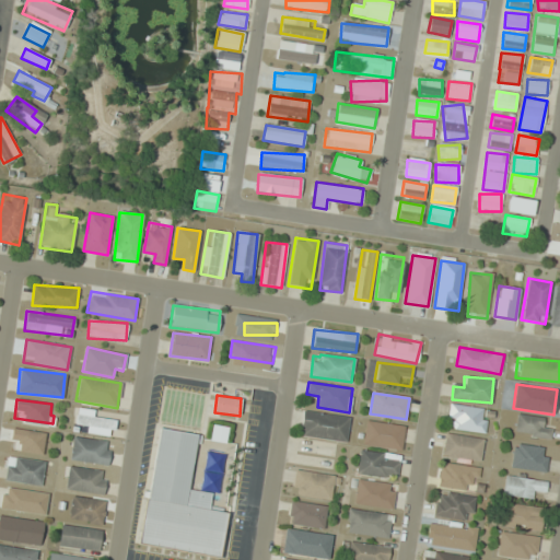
[(485,433),(489,410),(451,404),(446,428),(485,433)]
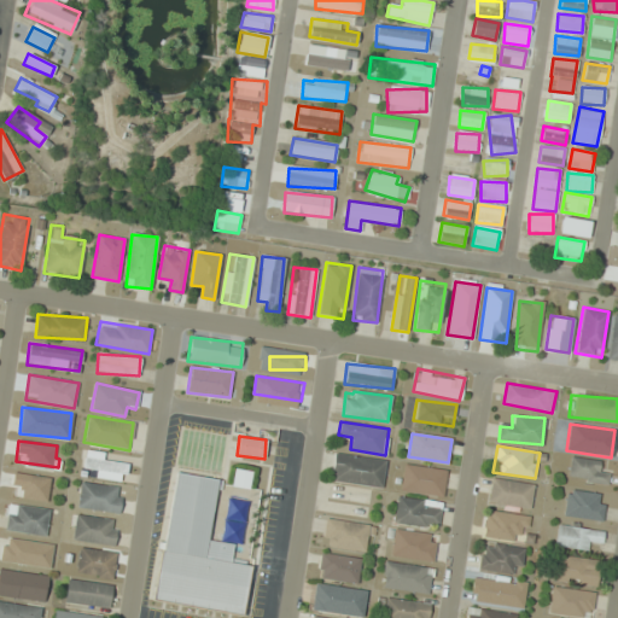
[(81,474),(124,483),(129,459),(86,450),(81,474)]
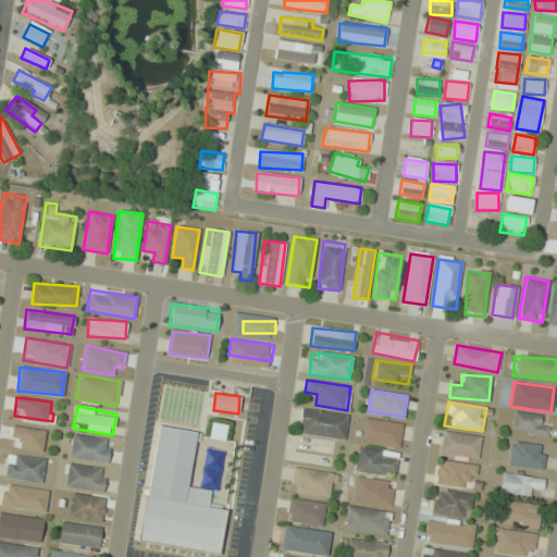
[(298,434),(345,440),(348,415),(300,409),(298,434)]
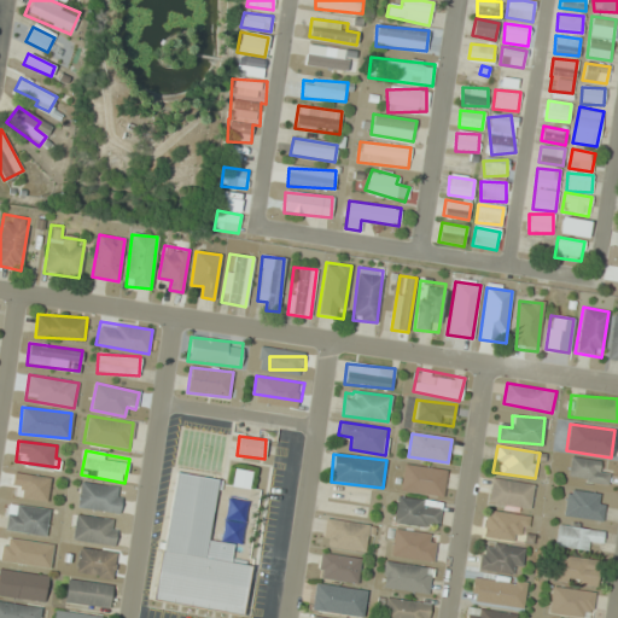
[(606,485),(608,473),(598,472),(599,460),(570,456),(567,481),(606,485)]
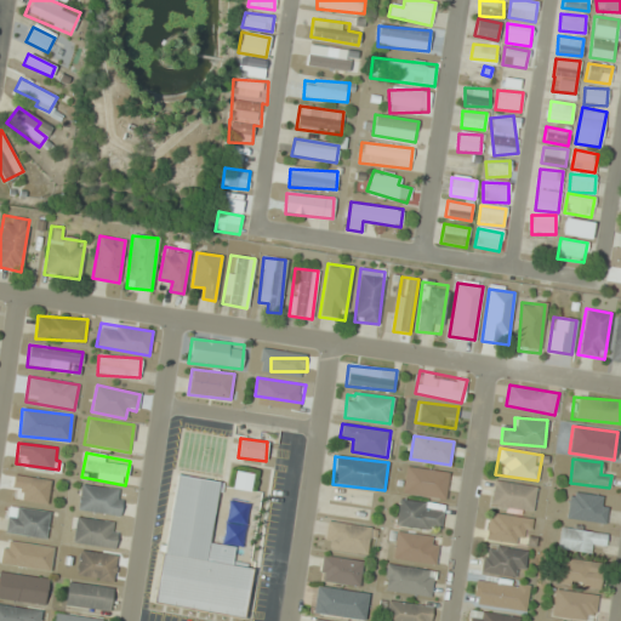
[(444,500),(449,473),(406,466),(403,493),(444,500)]
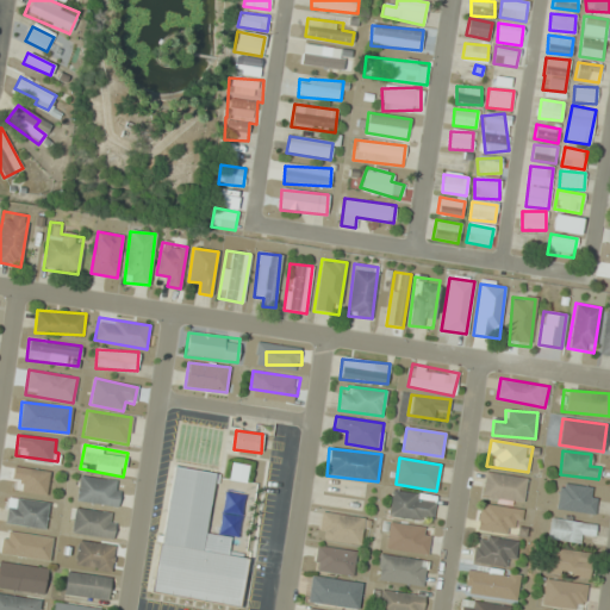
[(228,479),(244,484),(249,466),(232,462),(228,479)]
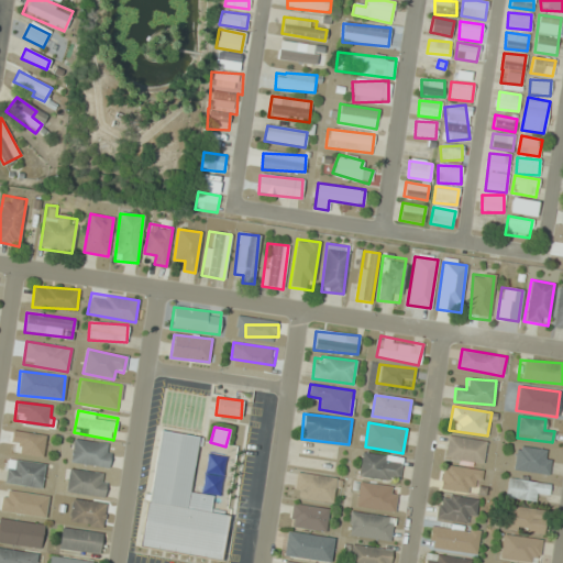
[(43,459),(46,435),(12,431),(11,444),(12,444),(11,454),(43,459)]
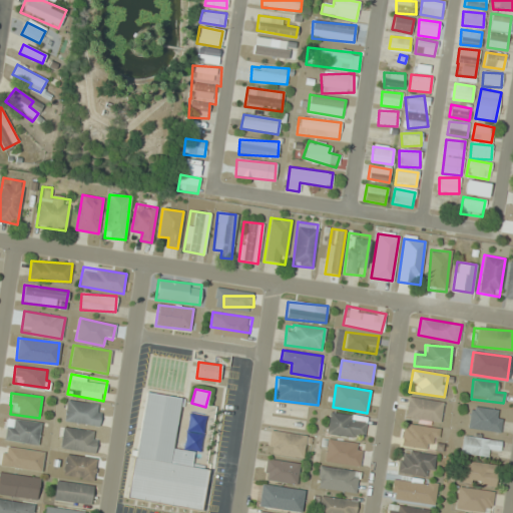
[(200,510),(206,469),(190,467),(193,452),(172,449),(180,398),(144,393),(128,499),(200,510)]
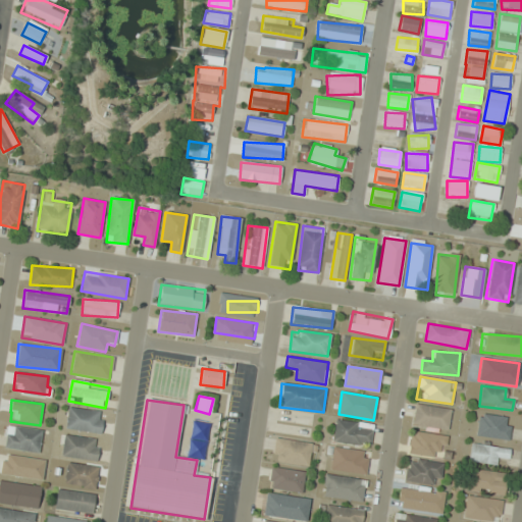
[(412,425),(447,431),(451,410),(416,404),(412,425)]
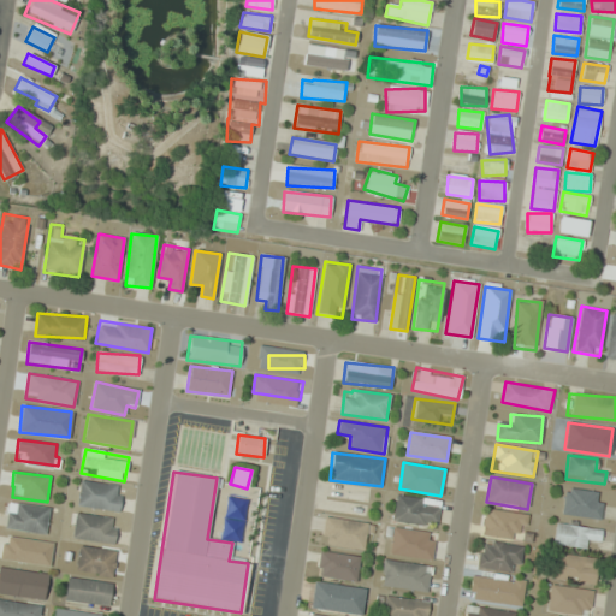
[(118,511),(122,486),(81,481),(77,507),(118,511)]
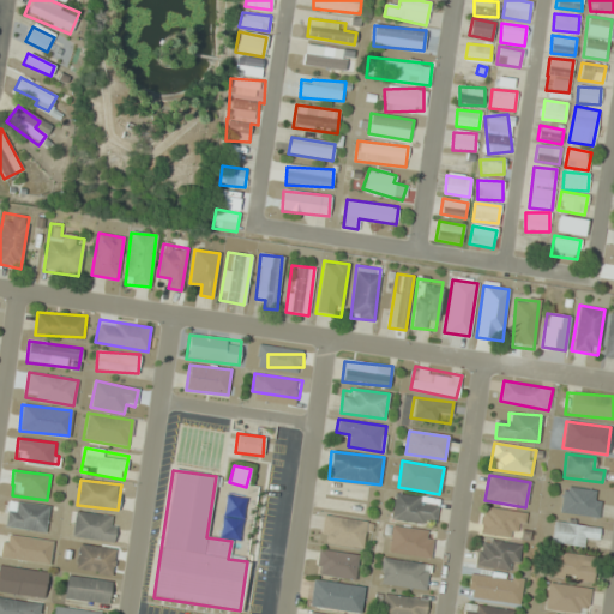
[(601,491),(563,487),(560,513),(599,517),(601,491)]
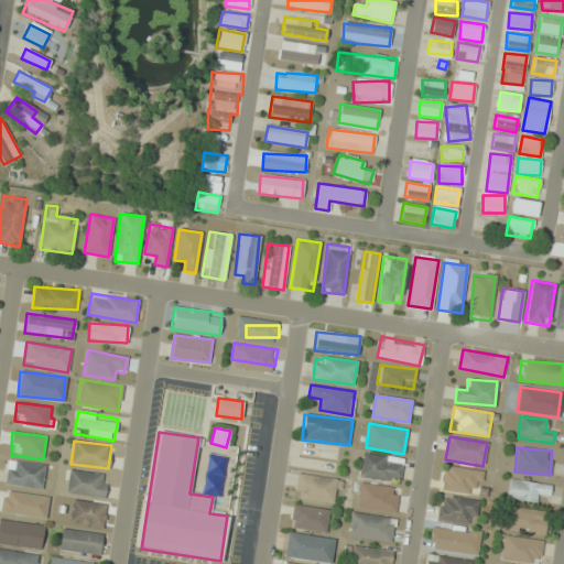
[(401,456),(361,456),(361,479),(401,479),(401,456)]
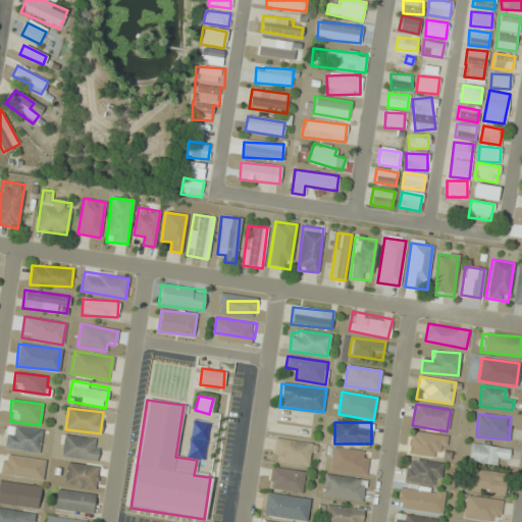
[(41,430),(7,426),(4,448),(39,452),(41,430)]
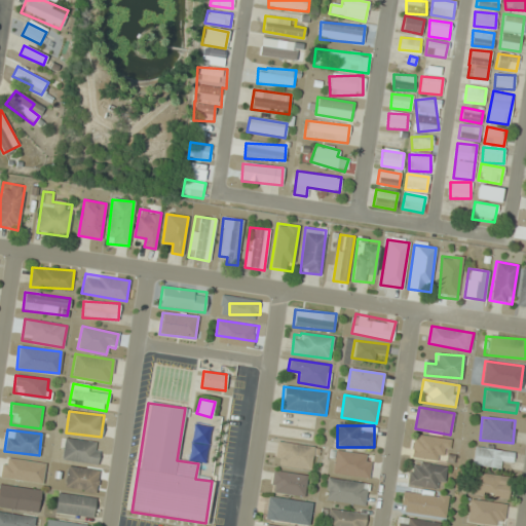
[(438,460),(440,450),(448,452),(450,441),(415,434),(411,456),(438,460)]
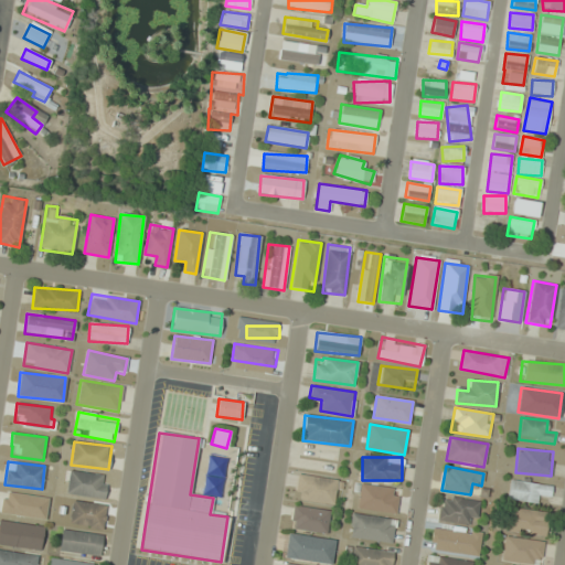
[(66,492),(104,499),(107,477),(70,470),(66,492)]
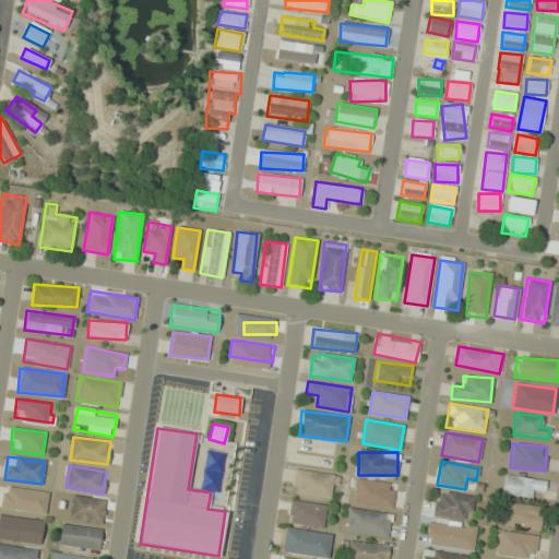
[(292,495),(330,499),(333,475),(295,470),(292,495)]
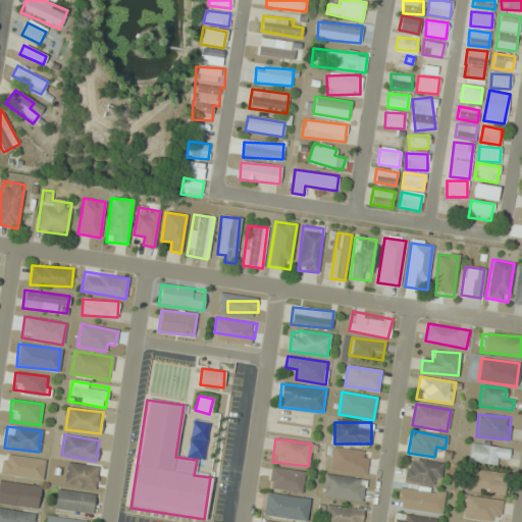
[(497,464),(498,458),(509,459),(510,448),(471,445),(470,462),(497,464)]
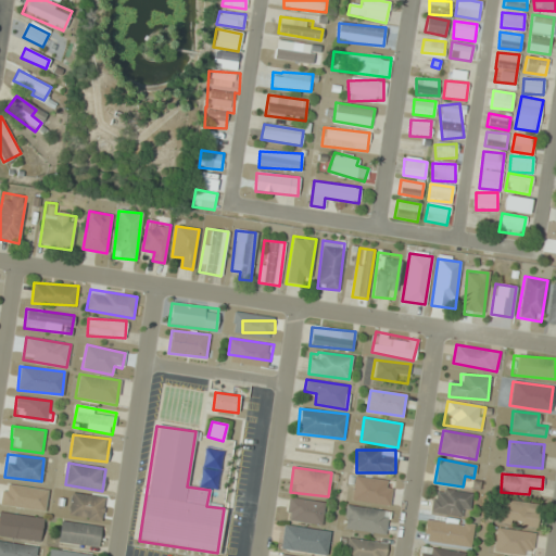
[(349,498),(389,506),(393,482),(353,475),(349,498)]
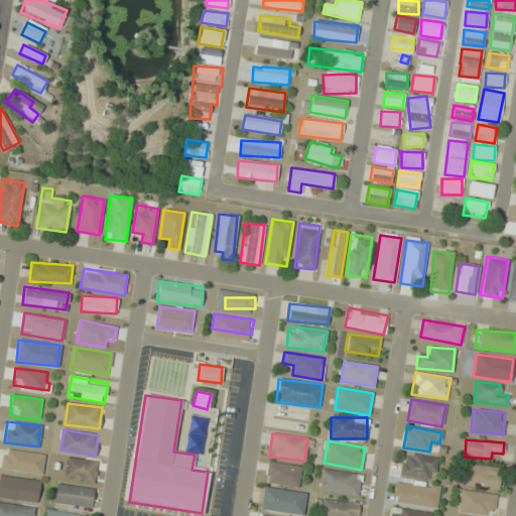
[(43,455),(2,449),(0,466),(0,470),(41,475),(43,455)]
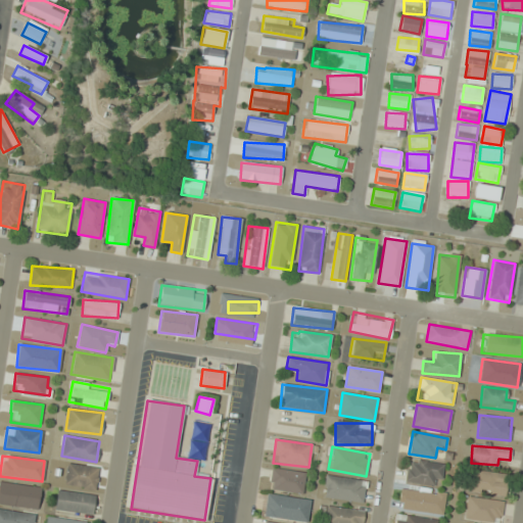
[(405,479),(436,488),(443,466),(411,457),(405,479)]
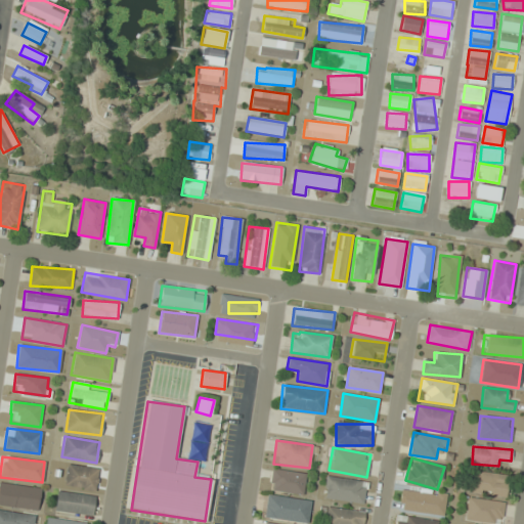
[(98,468),(67,465),(64,486),(96,489),(98,468)]
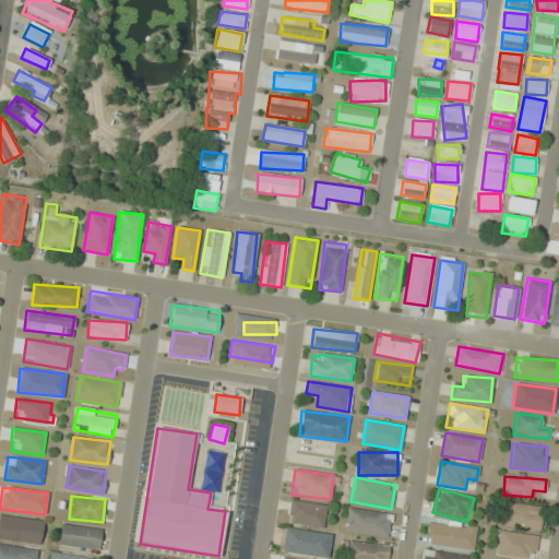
[(322,526),(324,503),(289,501),(287,523),(322,526)]
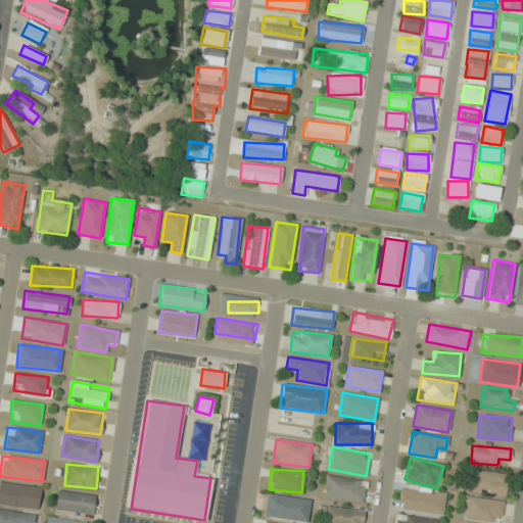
[(470,491),(505,496),(508,474),(473,470),(470,491)]
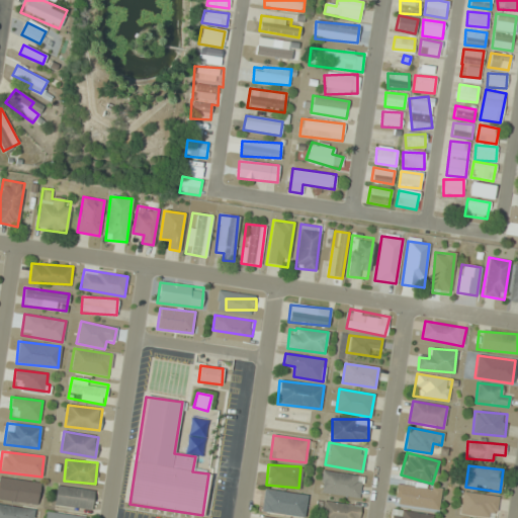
[(320,493),(359,498),(362,477),(322,471),(320,493)]
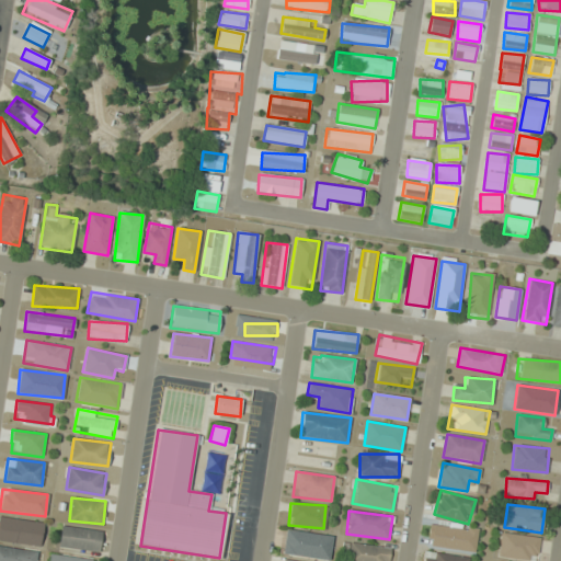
[(43,522),(0,516),(0,541),(41,547),(43,522)]
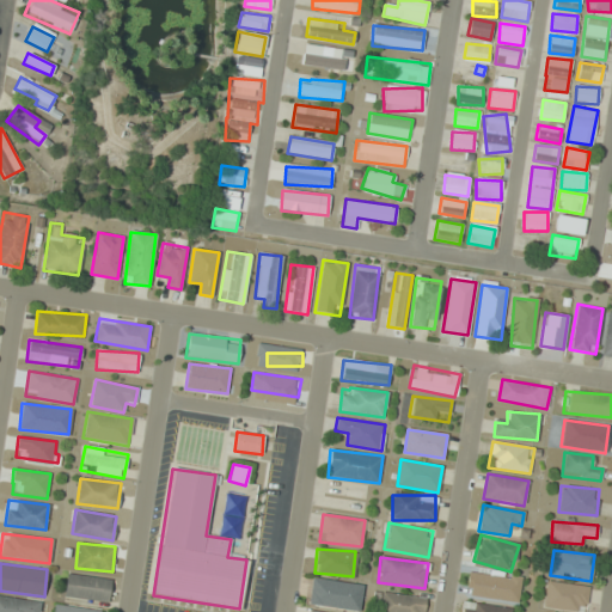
[(465,595),(518,603),(521,576),(469,569),(465,595)]
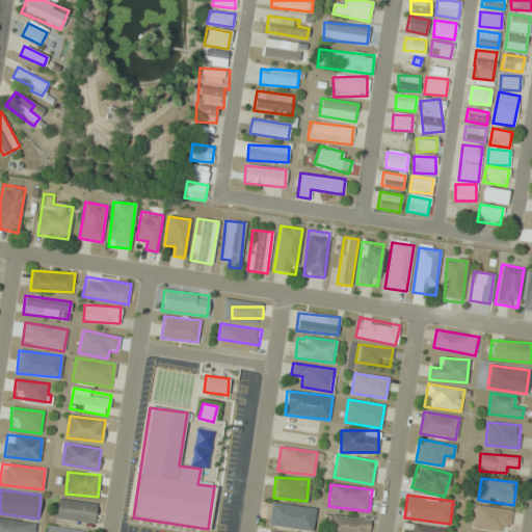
[(94,524),(97,504),(58,498),(55,519),(94,524)]
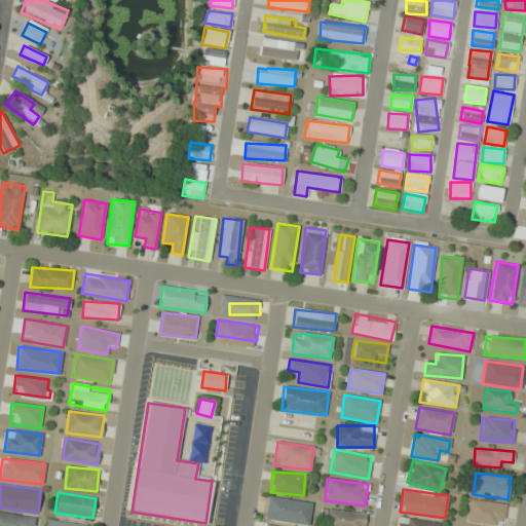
[(306,525),(308,525),(312,502),(267,496),(264,520),(306,525)]
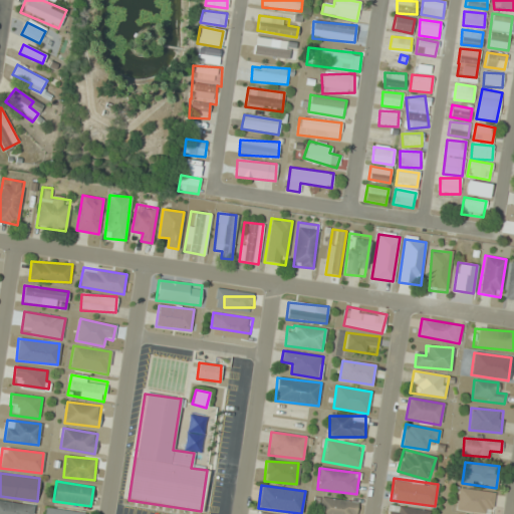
[(494,492),(459,488),(457,510),(491,513),(494,492)]
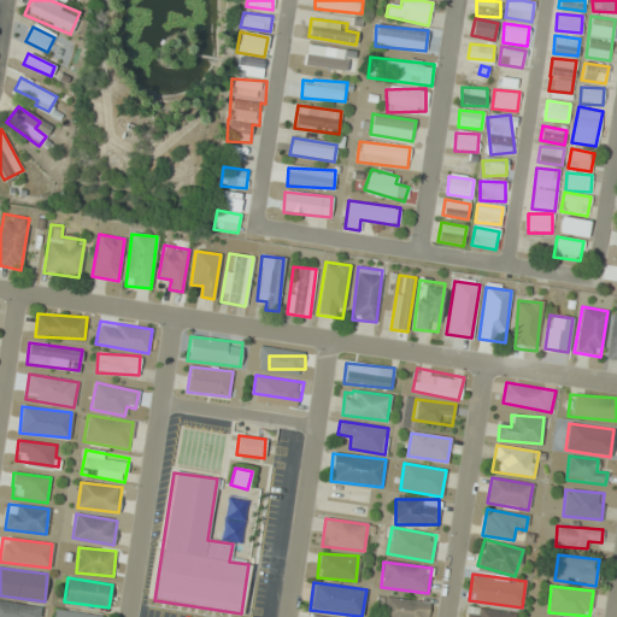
[(425,616),(428,601),(381,597),(377,616),(425,616)]
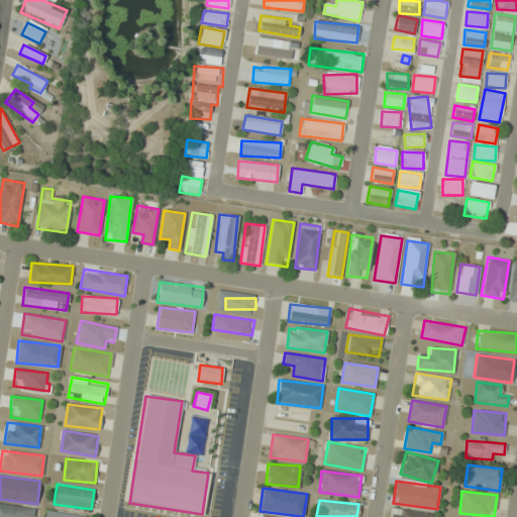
[(32,516),(33,506),(0,504),(0,516),(32,516)]
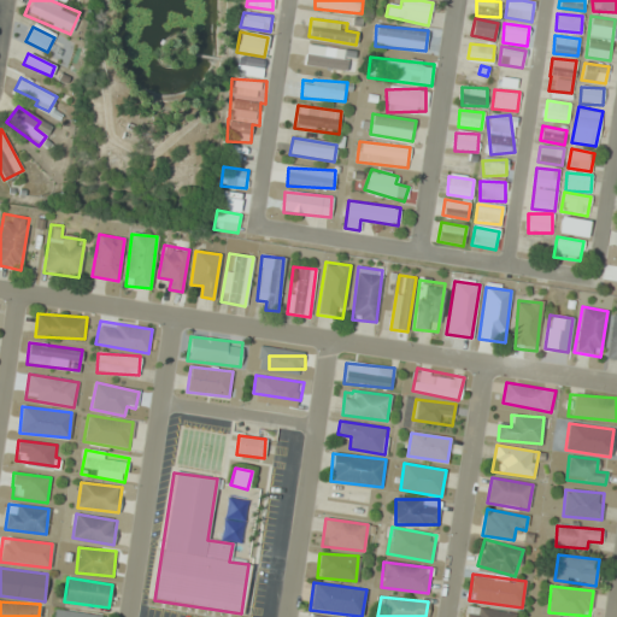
[(513,616),(515,613),(468,606),(465,616),(513,616)]
